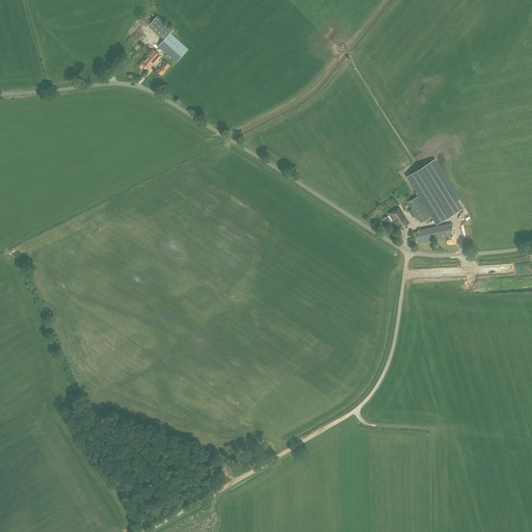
[(170,32),(173,30),(157,17),(149,26),(163,40),(170,32)]
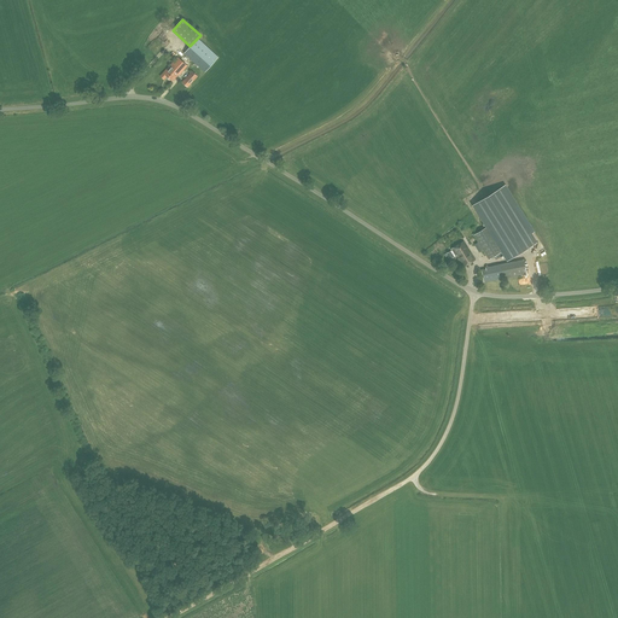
[(219,57),(198,38),(190,46),(184,53),(204,73),(219,57)]
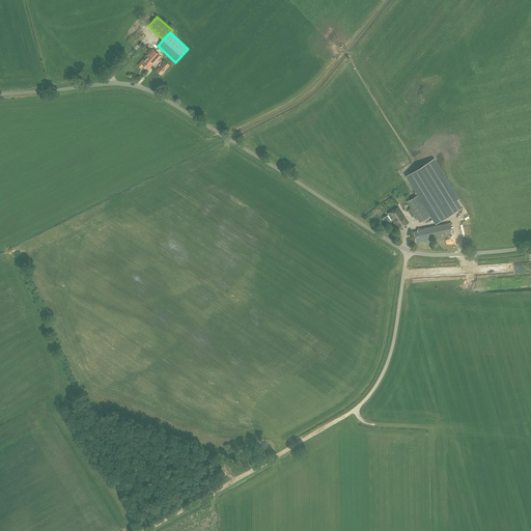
[(154,64),(161,57),(152,49),(146,57),(141,63),(147,70),(154,63),(154,64)]
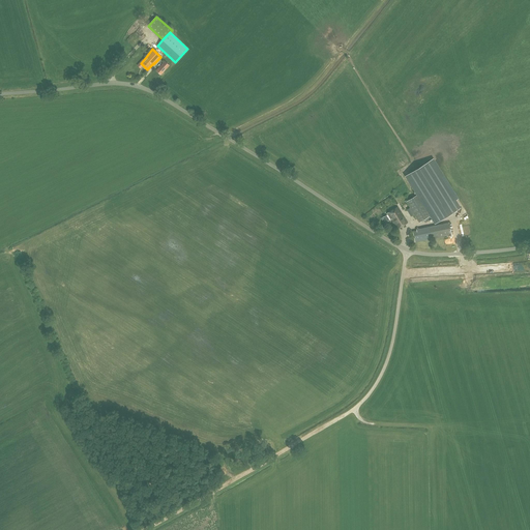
[(158,67),(164,72),(170,65),(165,61),(158,67)]
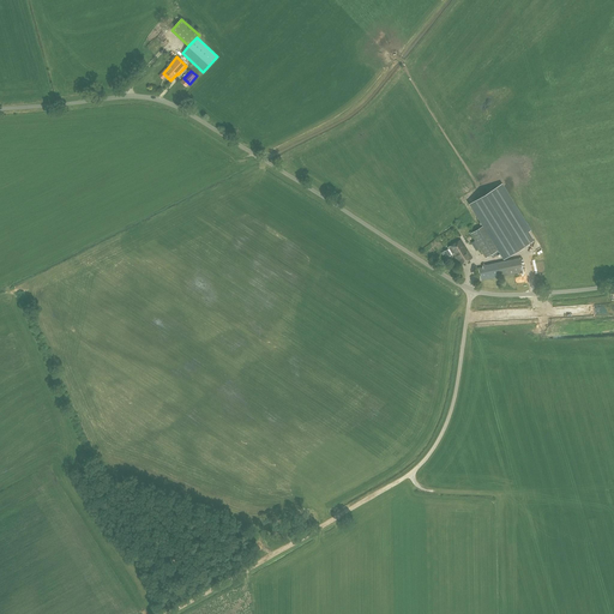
[(470,204),(483,226),(470,234),(486,258),(493,253),(494,257),(500,253),(505,260),(531,244),(525,233),(530,230),(501,185),(470,204)]
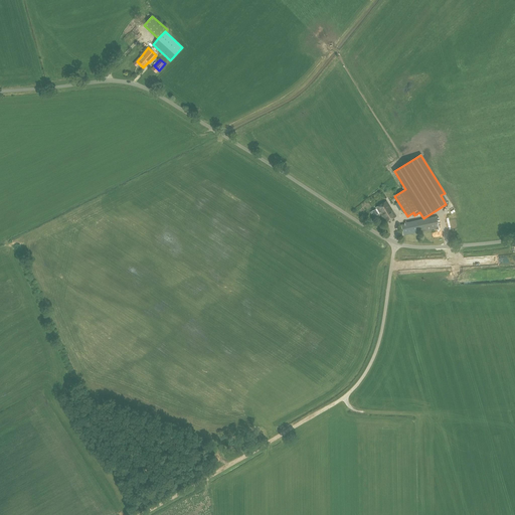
[(375,215),(379,213),(380,212),(386,222),(395,216),(386,201),(376,207),(376,208),(372,211),(375,215)]
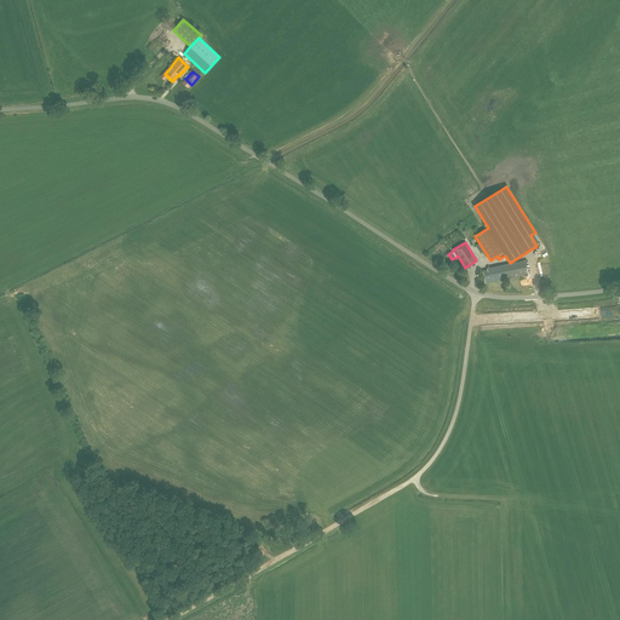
[(501,267),(483,271),(486,283),(504,279),(504,280),(528,275),(526,260),(501,267)]
